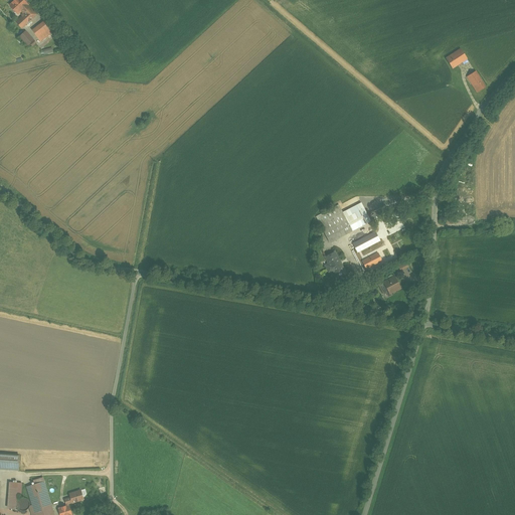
[(28,5),(23,0),(15,0),(10,5),(18,14),(21,11),(24,14),(30,21),(37,14),(28,5)]
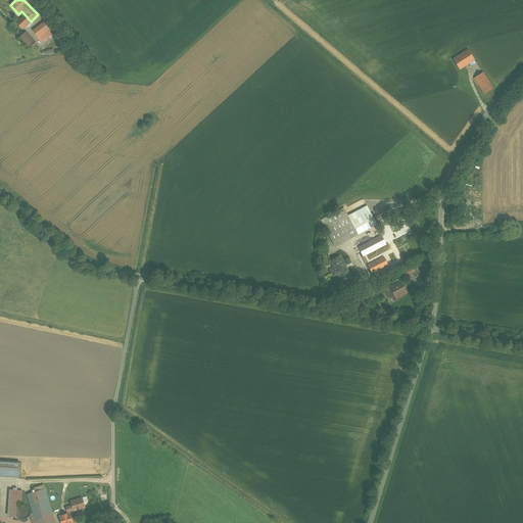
[(22,16),(16,22),(21,29),(31,21),(25,14),(22,15),(22,16)]
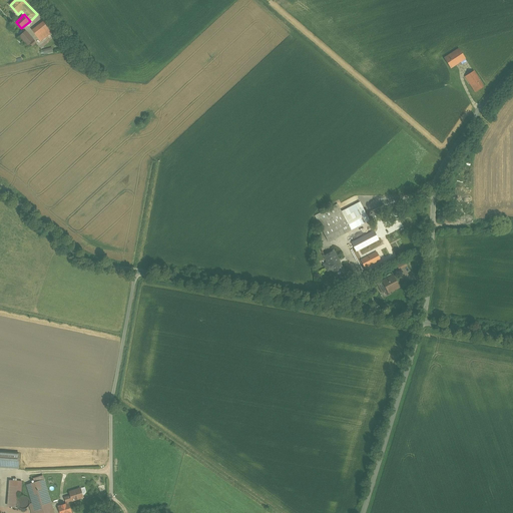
[(45,21),(33,31),(39,38),(51,29),(45,21)]
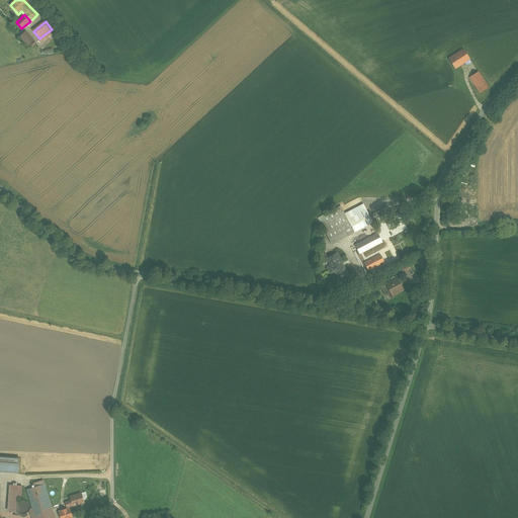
[(33,40),(25,31),(20,36),(28,46),(33,40)]
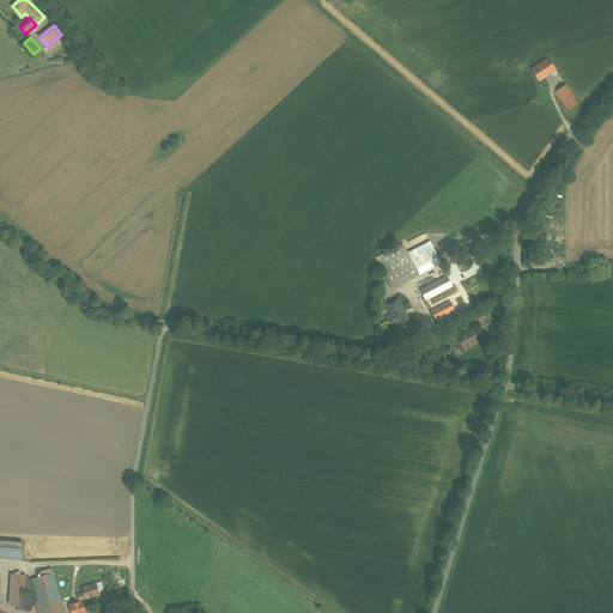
[(548,58),(530,70),(539,82),(557,71),(548,58)]
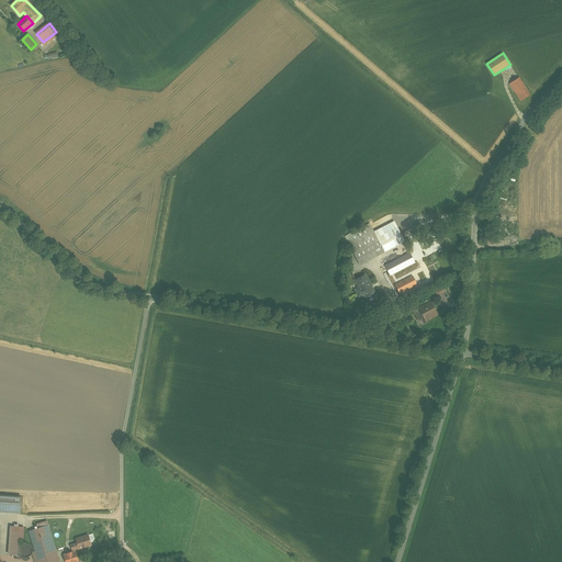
[(519,78),(509,83),(520,101),(530,96),(519,78)]
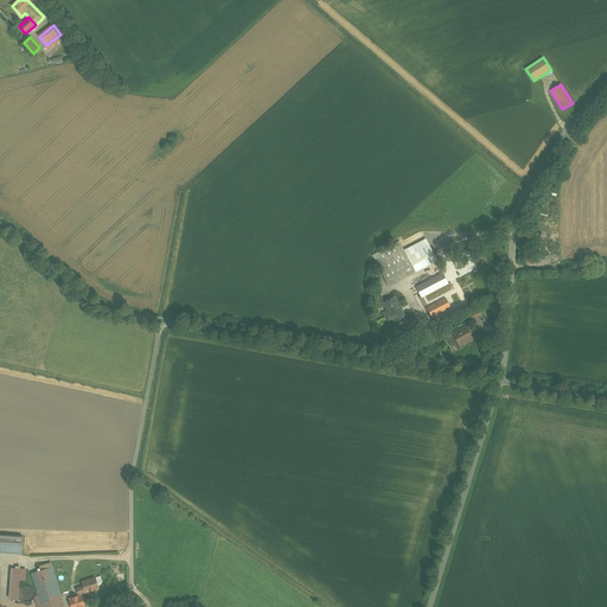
[(426,240),(404,251),(409,260),(416,273),(436,261),(426,240)]
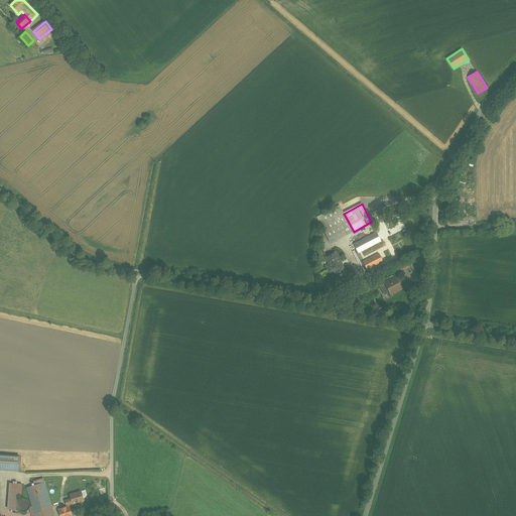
[(340,206),(316,218),(325,233),(348,221),(344,214),(340,206)]
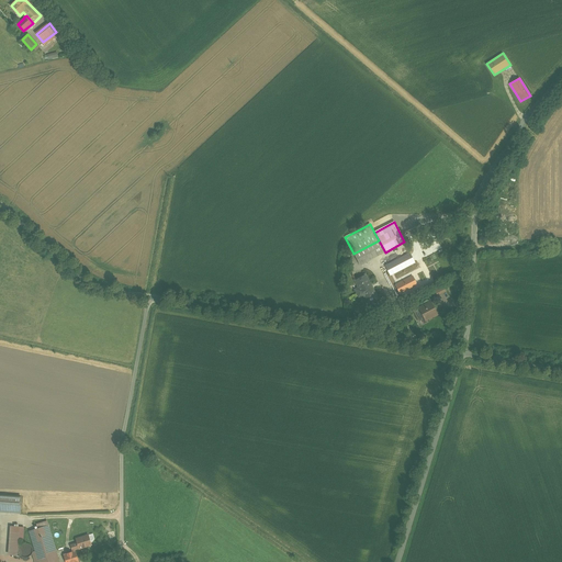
[(379,240),(353,254),(360,266),(385,253),(379,240)]
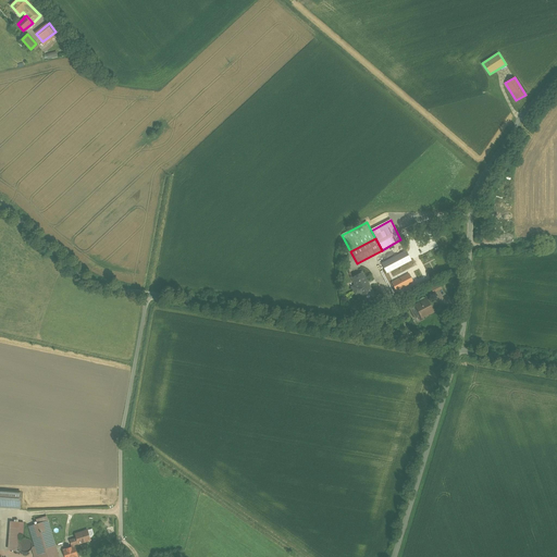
[(406,251),(382,263),(387,273),(411,260),(406,251)]
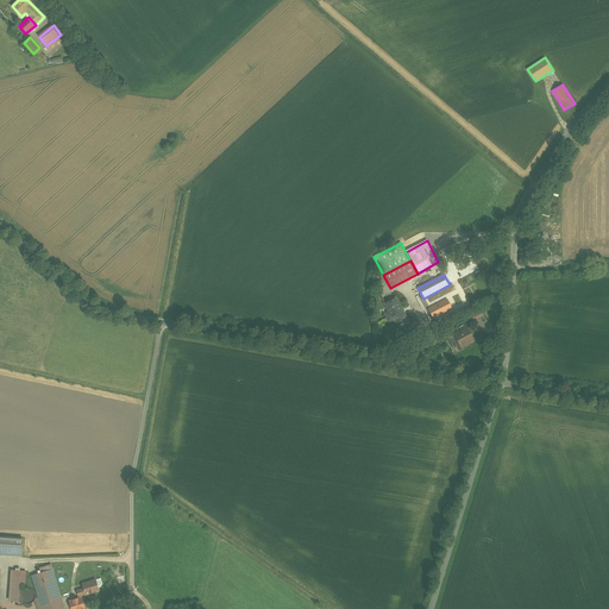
[(443,290),(425,299),(433,318),(452,308),(443,290)]
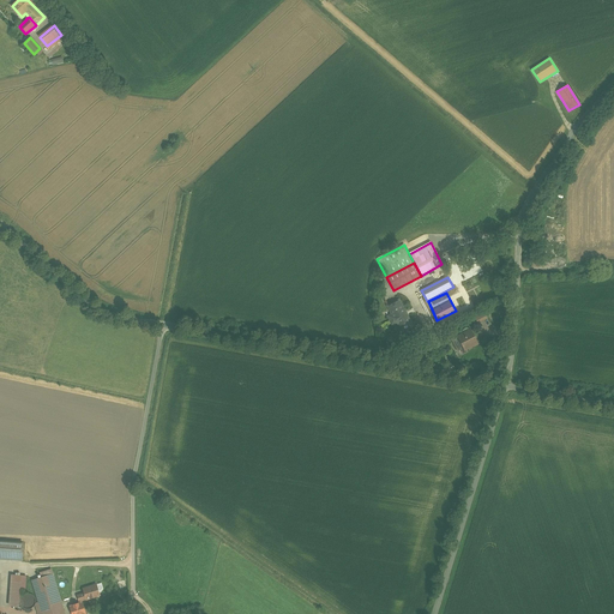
[(405,312),(399,300),(387,306),(392,314),(387,317),(392,325),(396,323),(402,332),(413,326),(405,313),(405,312)]
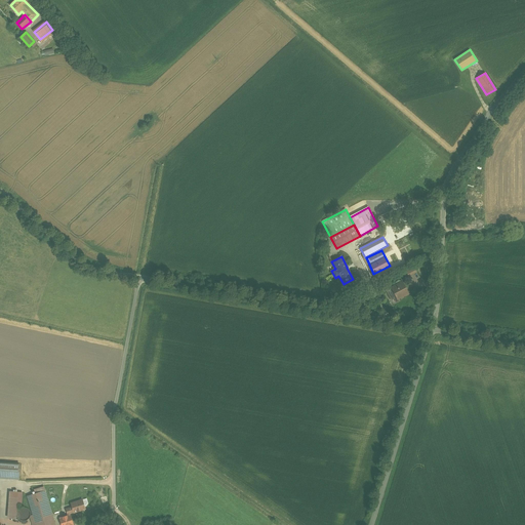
[(402,282),(392,288),(398,299),(408,294),(402,282)]
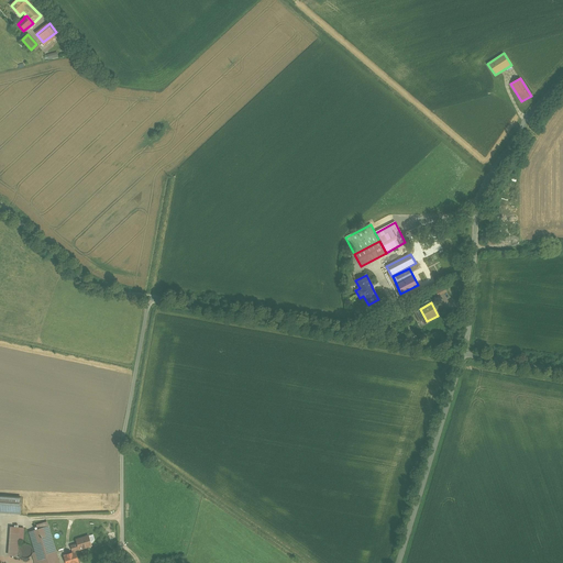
[(0,496),(0,511),(21,514),(22,498),(0,496)]
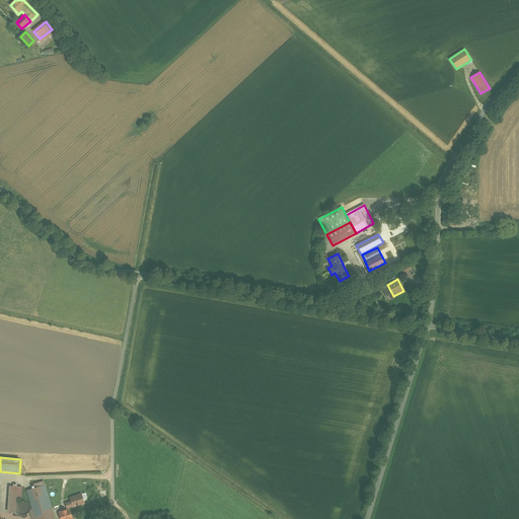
[(22,487),(9,486),(7,512),(16,512),(17,498),(21,498),(22,487)]
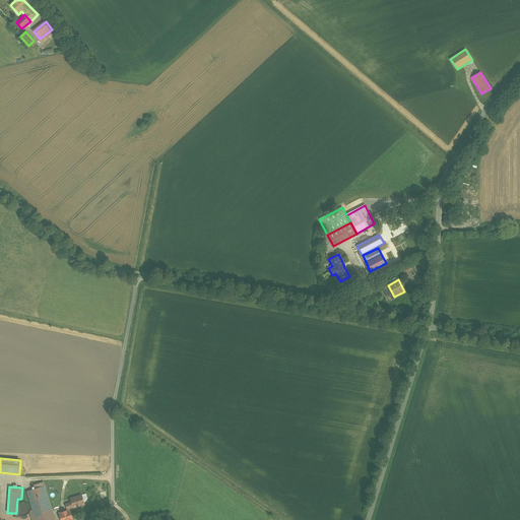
[(26,492),(31,510),(29,511),(31,519),(54,519),(45,486),(30,491),(26,492)]
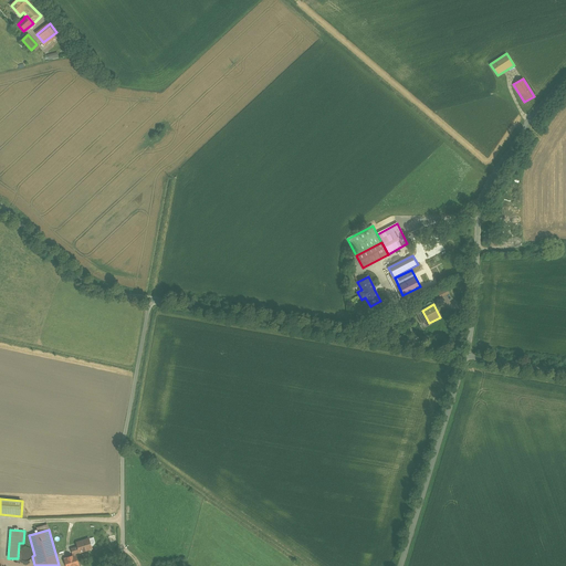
[(88,540),(77,543),(79,547),(72,549),(74,555),(76,555),(75,554),(80,552),(80,553),(92,548),(88,540)]
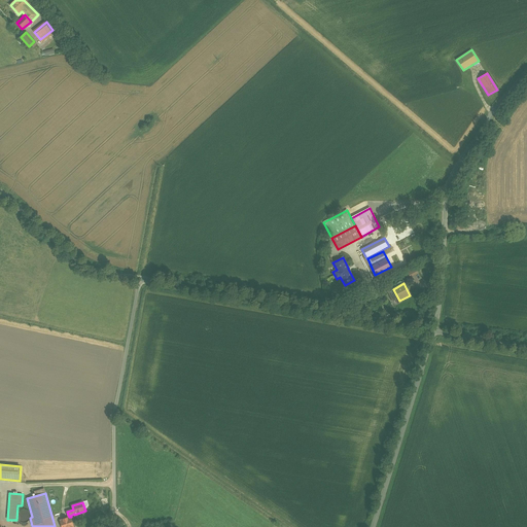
[(69,517),(60,520),(61,526),(73,526),(71,517),(69,517)]
